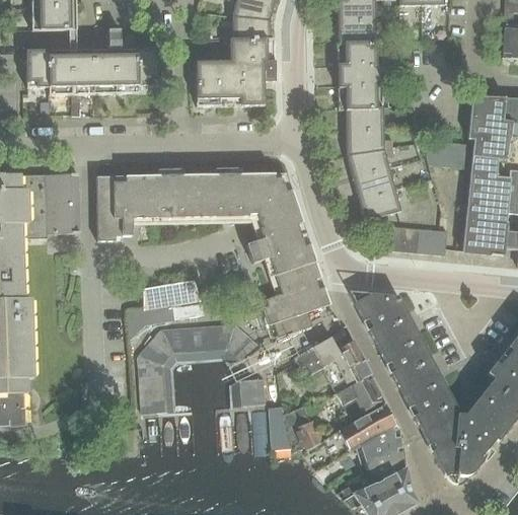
[(76,28),(76,0),(30,0),(31,29),(76,28)]
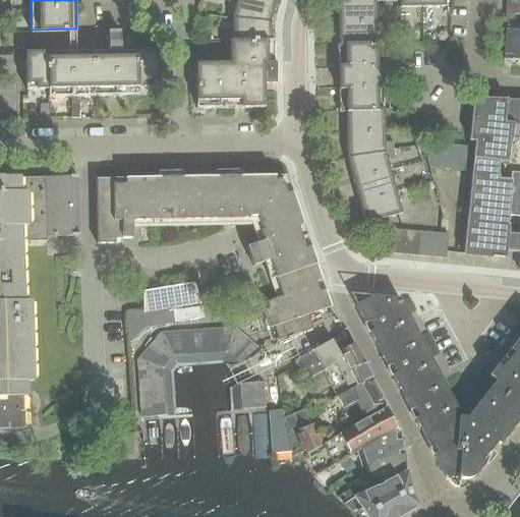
[(233,0),(236,1),(233,15),(271,19),(276,0),(233,0)]
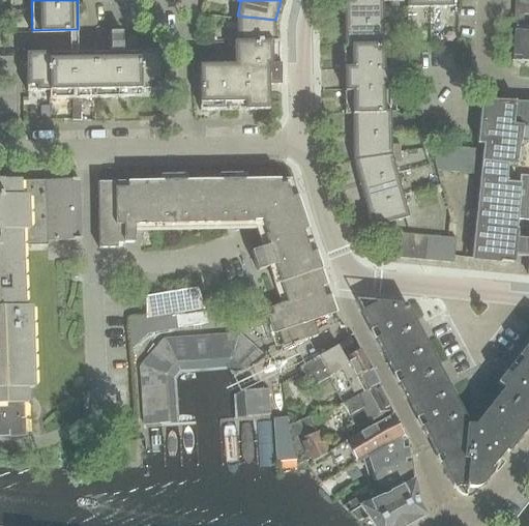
[(345,19),(344,19),(344,20),(383,20),(382,0),(345,0),(345,19)]
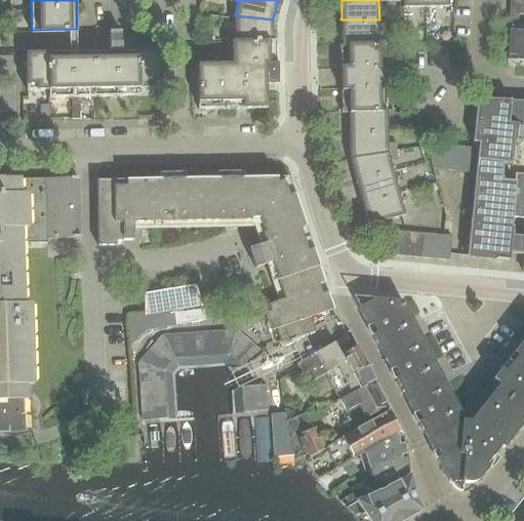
[(520,11),(510,10),(509,56),(523,56),(523,23),(519,23),(520,11)]
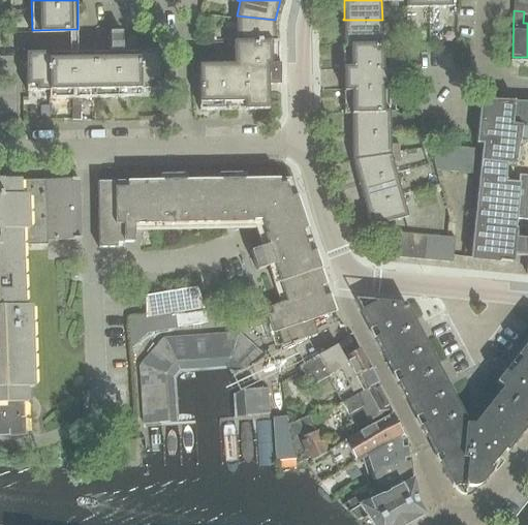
[(238,30),(228,30),(228,38),(234,38),(276,37),(275,20),(237,16),(238,30)]
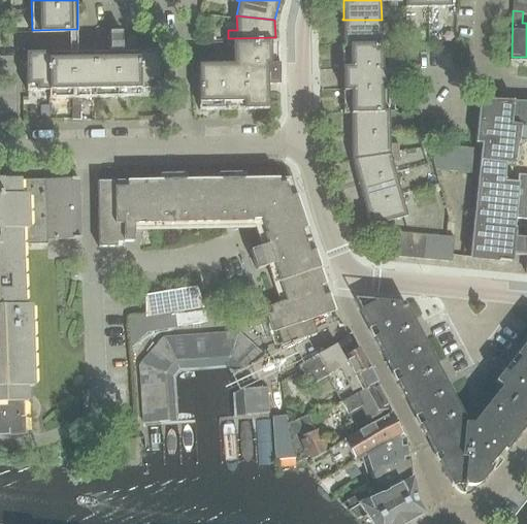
[(382,20),(342,20),(342,22),(343,22),(343,41),(382,41),(382,20)]
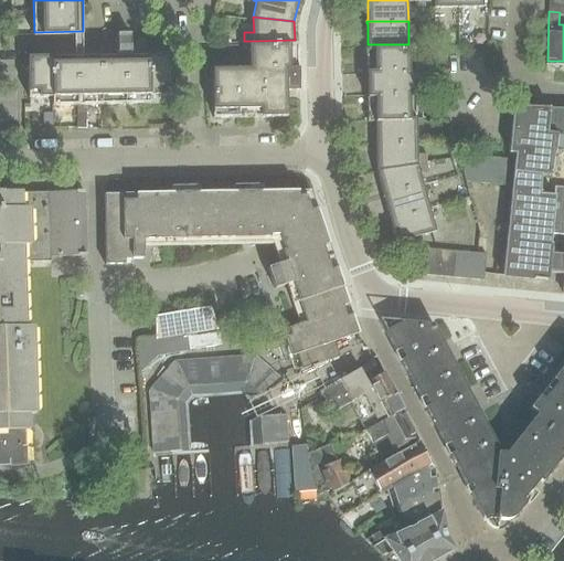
[(131,30),(120,31),(118,31),(118,52),(28,53),(29,95),(54,95),(54,103),(150,101),(150,93),(174,92),(173,52),(144,52),(144,43),(138,43),(138,38),(131,38),(131,30)]
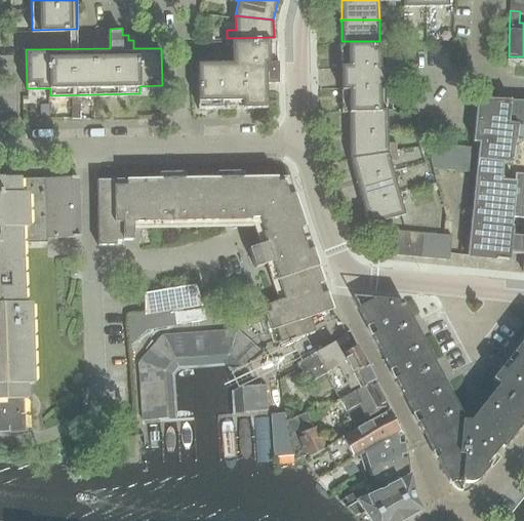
[(405,30),(405,40),(417,39),(417,30),(405,30)]
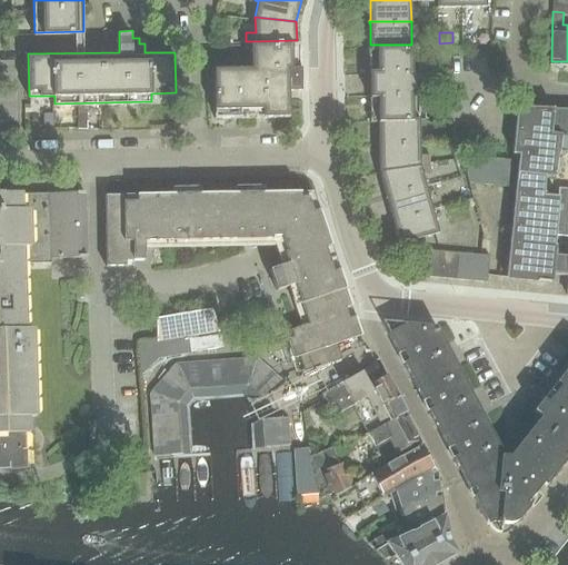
[(251,66),(215,67),(216,116),(289,115),(289,89),(301,88),(301,66),(301,40),(297,40),(251,41),(251,66)]
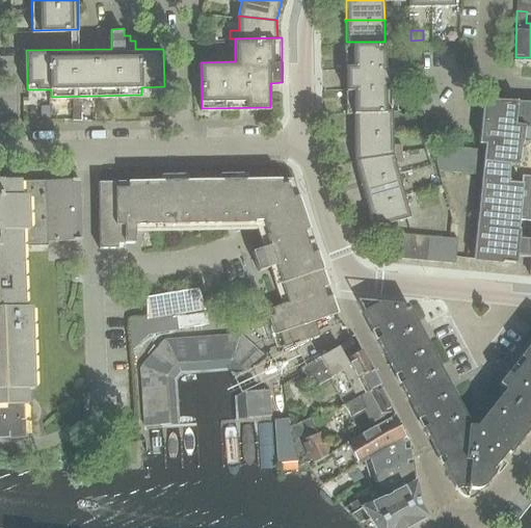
[(346,42),(345,42),(346,68),(346,77),(346,86),(346,87),(347,111),(353,111),(393,110),(393,108),(392,85),(392,76),(392,67),(392,42),(385,42),(346,42)]
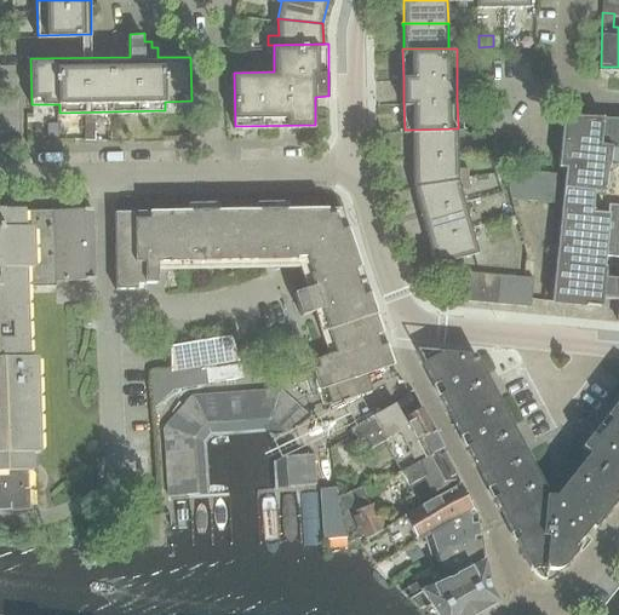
[(603,116),(603,115),(565,113),(565,118),(560,166),(566,166),(552,299),(602,304),(602,293),(618,294),(618,201),(611,201),(609,201),(608,211),(592,208),(594,199),(595,189),(606,190),(608,170),(611,162),(612,162),(612,164),(617,164),(615,162),(618,162),(618,115),(614,115),(614,116),(603,116)]
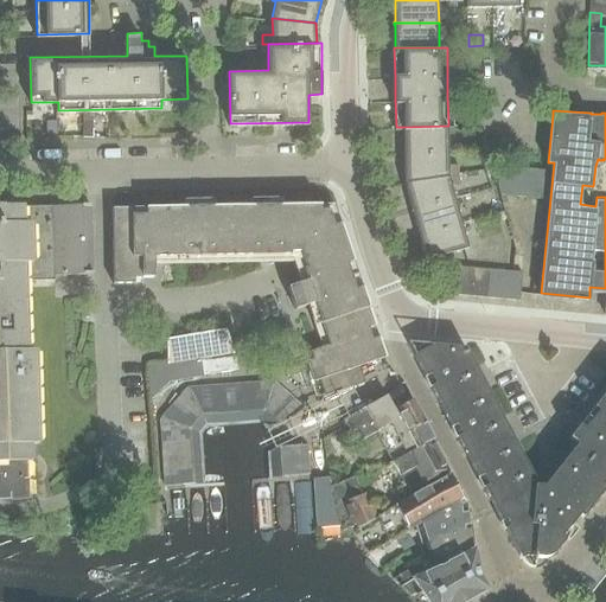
[(448,126),(403,127),(404,152),(448,152),(448,126)]
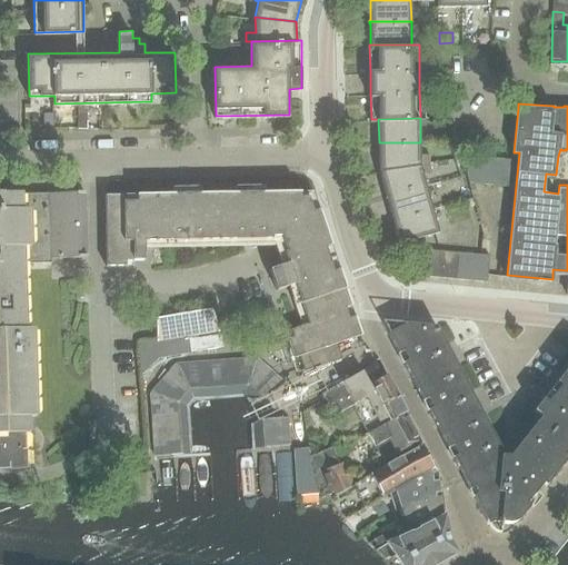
[(420,142),(379,142),(379,169),(429,161),(429,151),(420,151),(420,142)]
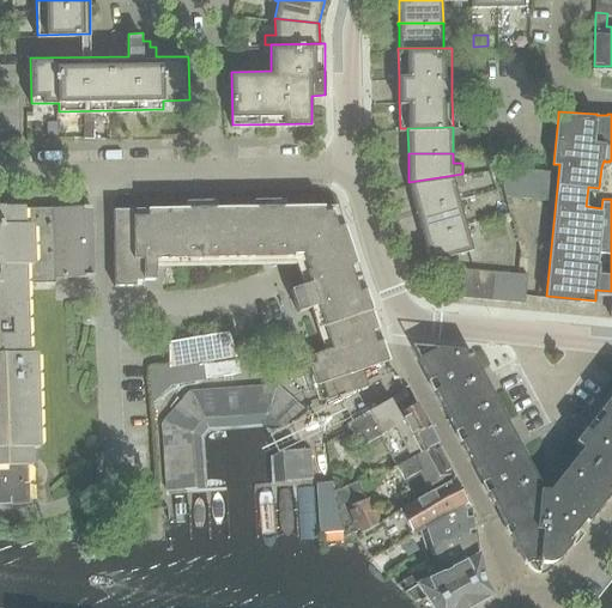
[(525,195),(528,166),(504,164),(503,183),(506,193),(525,195)]
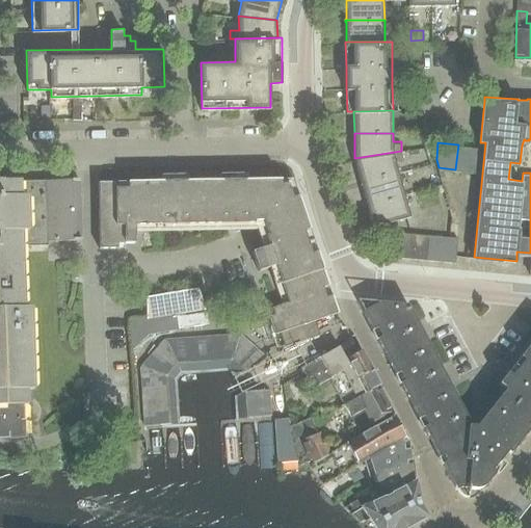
[(458,144),(455,169),(476,172),(478,147),(458,144)]
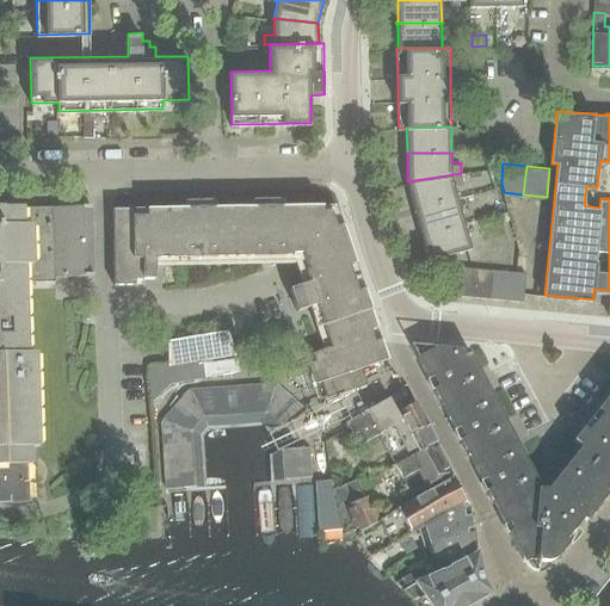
[(461,173),(407,181),(410,187),(414,205),(413,205),(414,209),(454,197),(458,196),(455,185),(463,183),(461,173)]
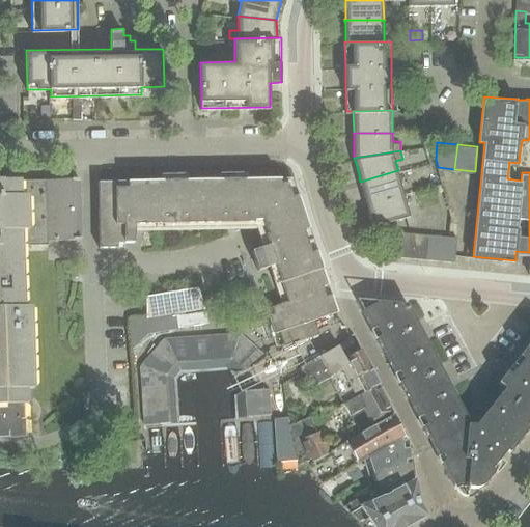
[(394,171),(360,182),(361,184),(362,184),(367,202),(403,192),(398,170),(394,171)]
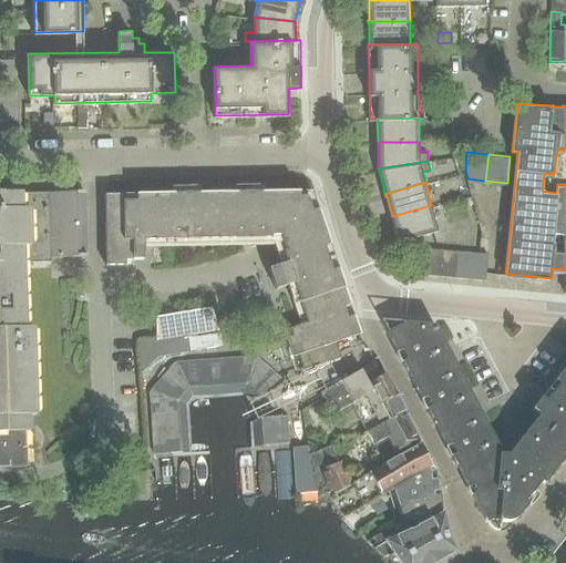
[(0,462),(30,462),(28,412),(35,412),(33,325),(26,325),(23,274),(23,265),(23,259),(52,259),(51,254),(86,254),(84,188),(21,191),(21,190),(1,191),(1,190),(0,190),(0,462)]
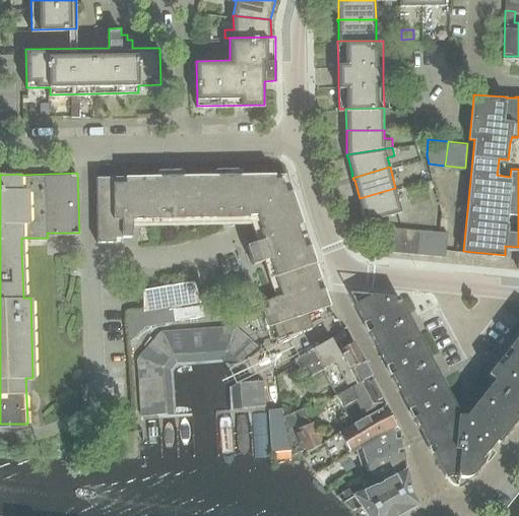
[(99,176),(96,176),(98,241),(116,240),(116,235),(122,235),(132,235),(132,223),(132,222),(122,223),(122,217),(249,215),(249,213),(257,213),(257,173),(242,173),(229,173),(216,174),(184,174),(171,174),(158,175),(125,175),(125,181),(115,181),(115,175),(99,176)]
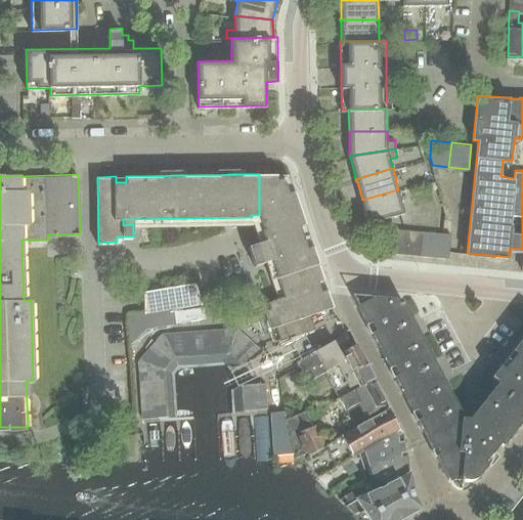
[(260,242),(249,246),(255,264),(266,261),(272,259),(285,295),(278,297),(267,301),(270,307),(265,309),(270,325),(270,326),(271,327),(275,325),(280,339),(315,327),(310,313),(334,305),(329,290),(322,292),(319,282),(325,279),(313,245),(307,247),(300,225),(306,223),(295,189),(289,191),(285,178),(277,178),(277,174),(259,174),(259,215),(264,228),(262,229),(265,240),(260,242)]
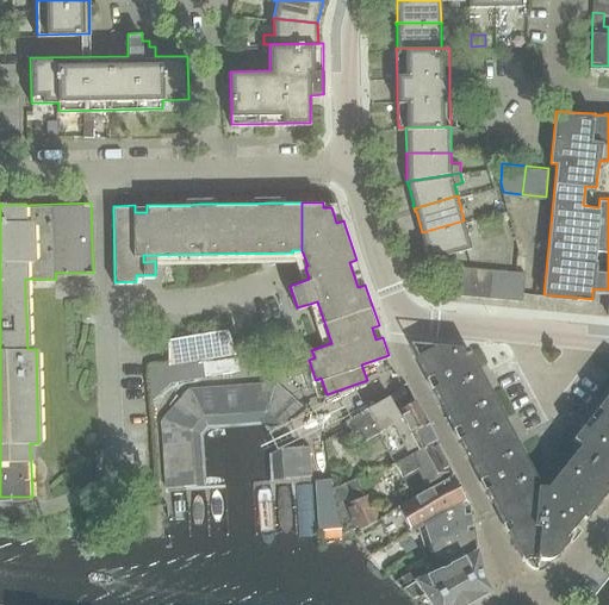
[(464,220),(422,232),(429,257),(471,245),(464,220)]
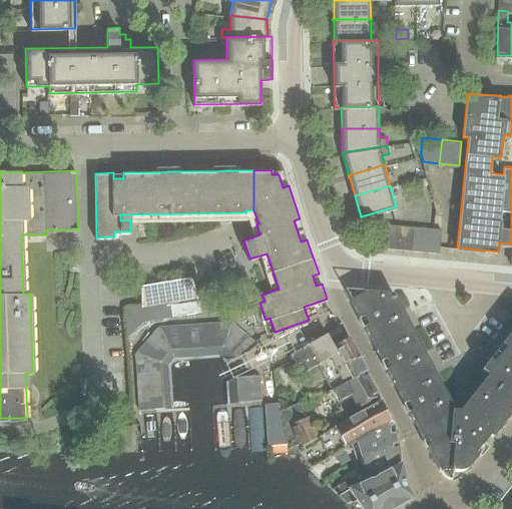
[(384,246),(398,247),(400,223),(386,222),(384,246)]
